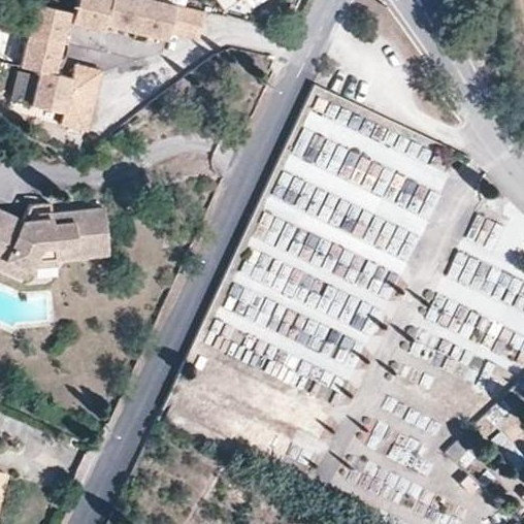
[(106,25),(112,0),(78,0),(73,23),(105,31),(106,25)]
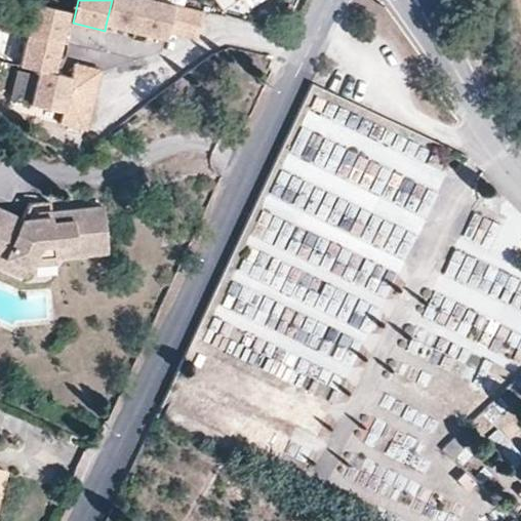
[(137,33),(145,0),(112,0),(106,25),(137,33)]
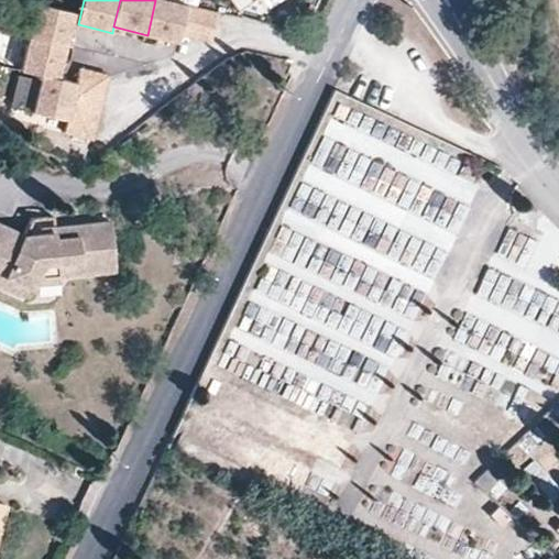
[(181,43),(183,35),(189,7),(163,0),(155,0),(148,35),(181,43)]
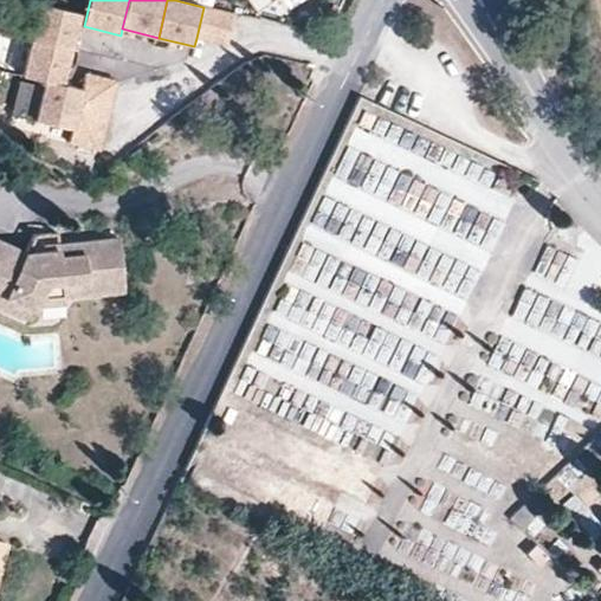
[(72,50),(82,13),(41,4),(33,39),(72,50)]
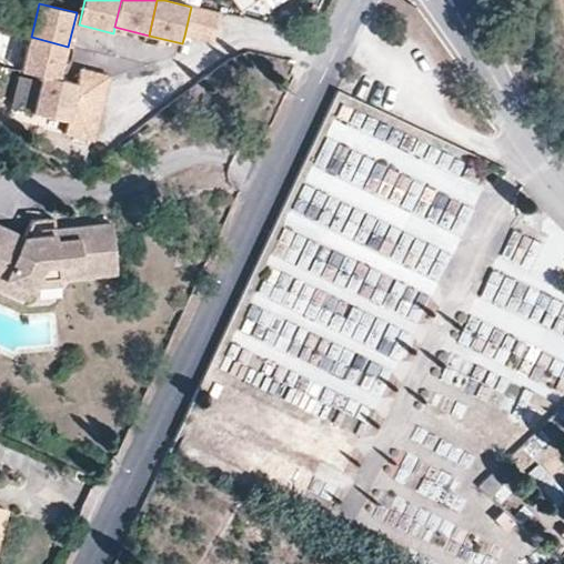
[(215,43),(223,13),(191,7),(184,36),(215,43)]
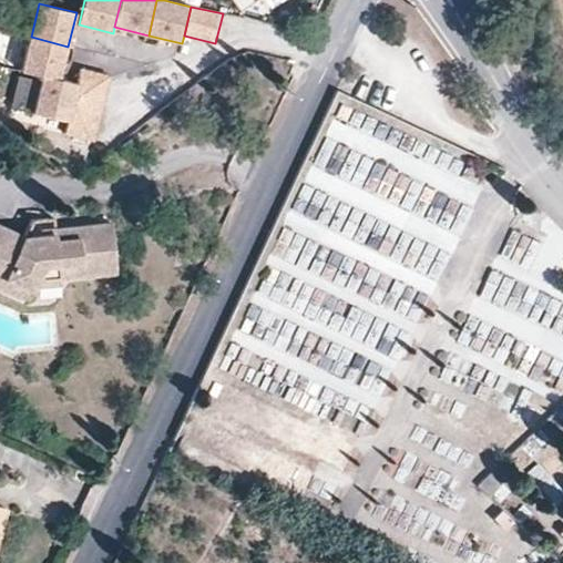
[(60,80),(68,47),(31,37),(22,71),(44,75),(60,80)]
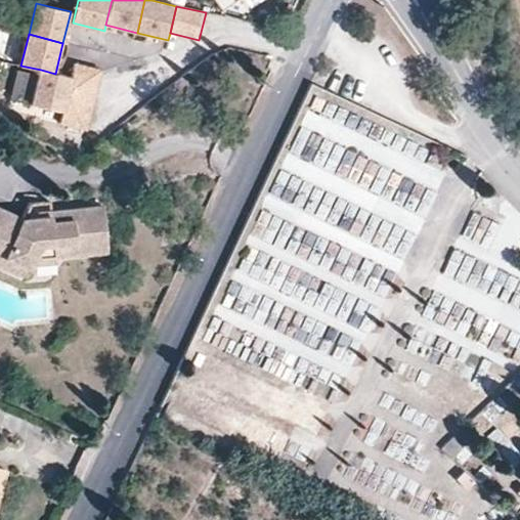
[(73,78),(65,112),(61,124),(89,131),(103,71),(77,65),(73,78)]
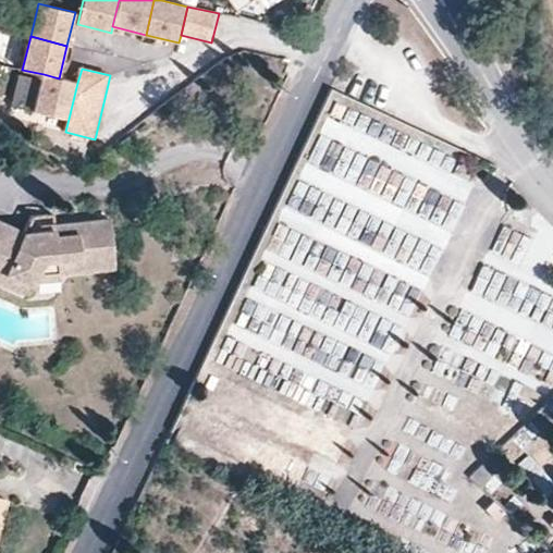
[(44,74),(41,81),(34,110),(69,119),(77,83),(59,78),(44,74)]
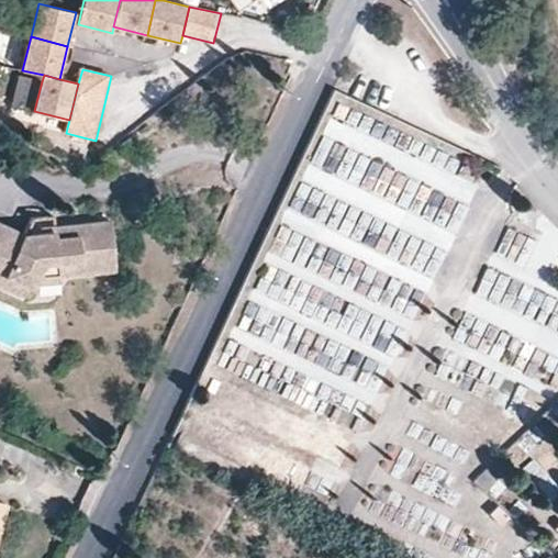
[(34,111),(42,81),(21,76),(13,107),(34,111)]
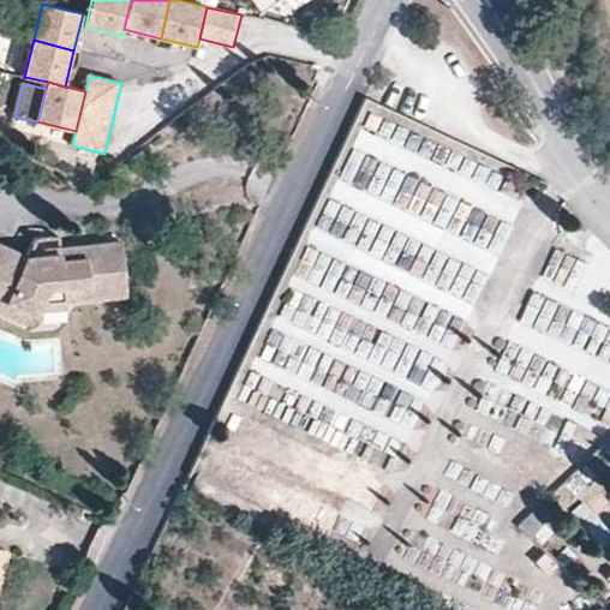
[(126,268),(123,241),(61,247),(63,253),(27,256),(0,244),(0,300),(6,304),(3,310),(31,323),(39,308),(48,286),(66,285),(67,299),(115,294),(113,269),(126,268)]
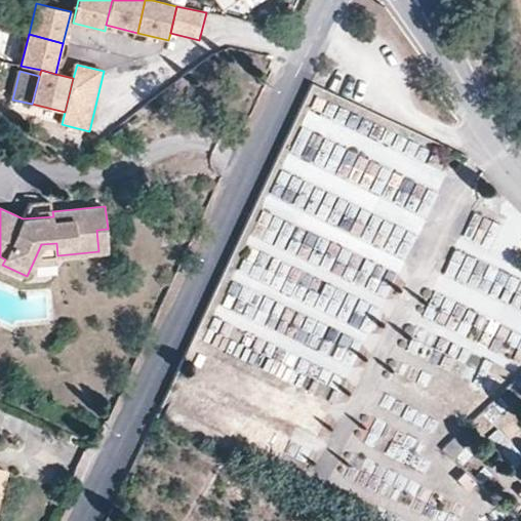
[(110,250),(108,229),(96,230),(98,251),(110,250)]
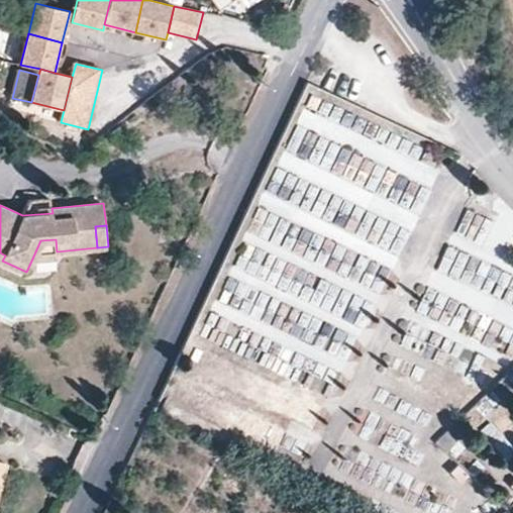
[(57,251),(56,239),(40,240),(32,259),(58,257),(57,251)]
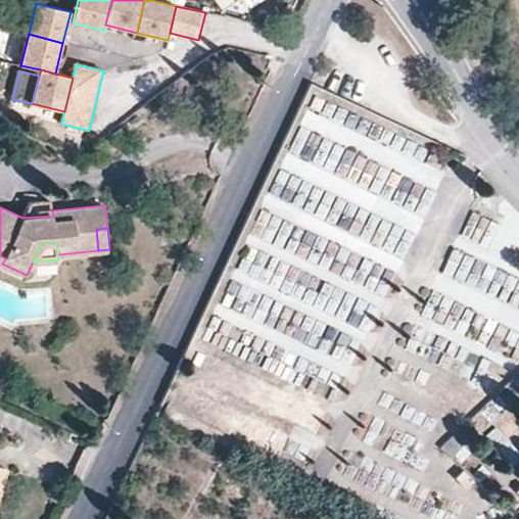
[(503,397),(476,414),(485,429),(512,413),(503,397)]
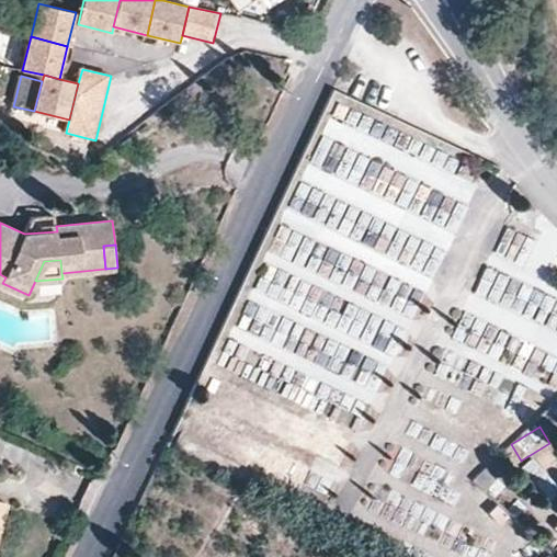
[(0,537),(9,506),(0,502),(0,537)]
